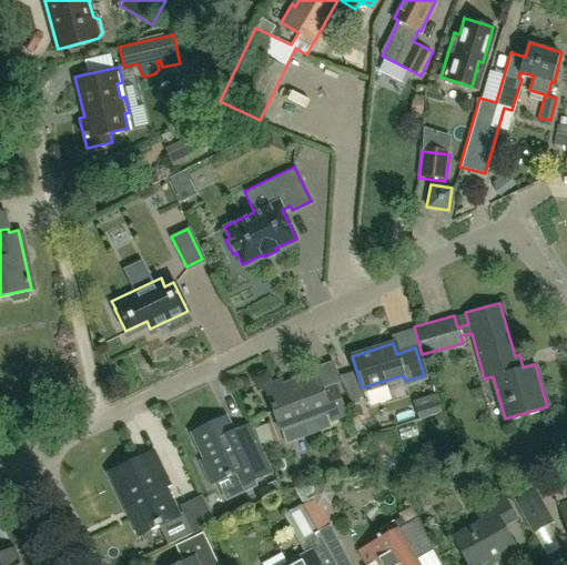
[(316,372),(292,381),(284,384),(282,379),(264,386),(273,411),(285,442),(330,425),(327,419),(344,413),(334,383),(322,387),(316,372)]
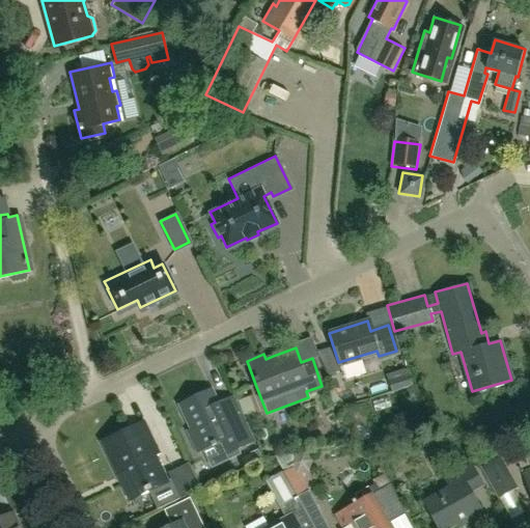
[(343,362),(347,381),(367,376),(362,357),(343,362)]
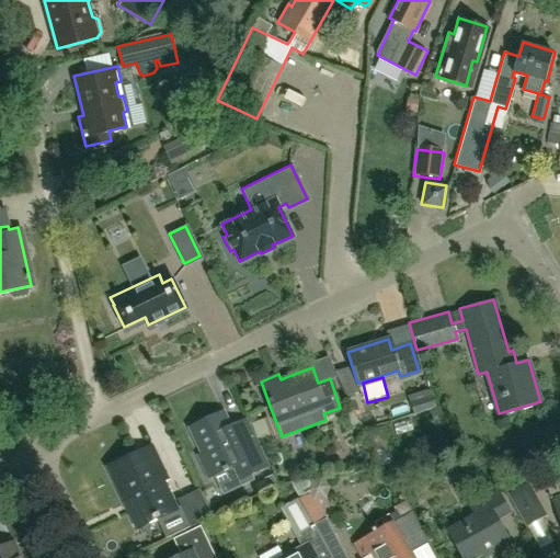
[(412,412),(435,406),(431,394),(409,400),(412,412)]
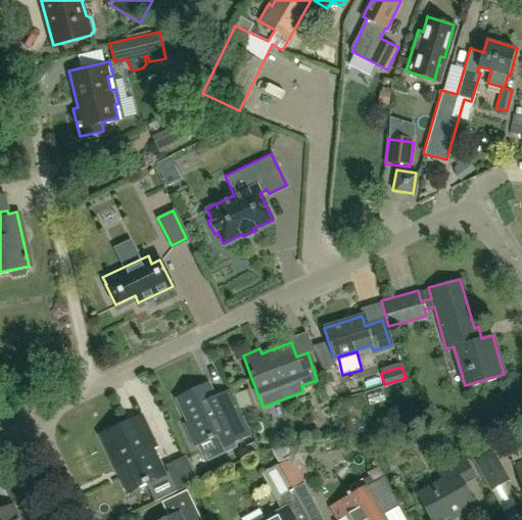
[(193,443),(204,438),(211,434),(219,448),(250,433),(228,389),(214,396),(206,382),(177,396),(189,421),(183,423),(193,443)]
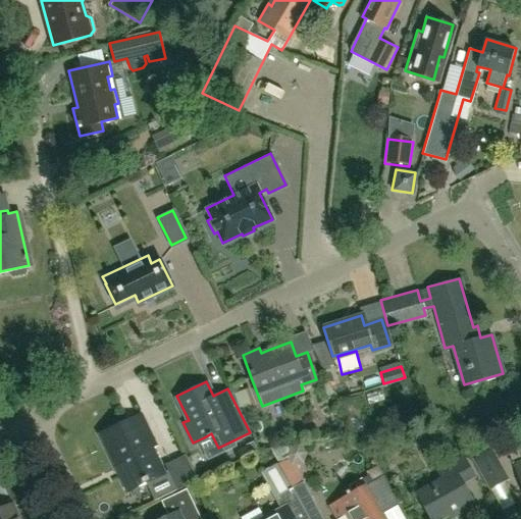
[(240,410),(254,404),(247,386),(232,392),(240,410)]
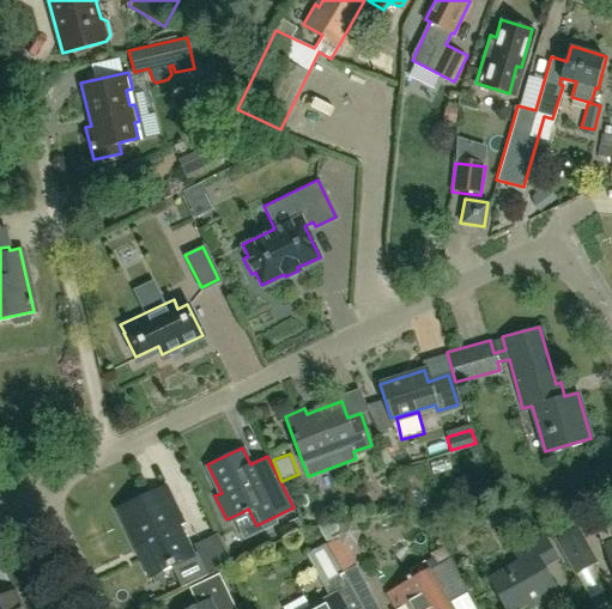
[(429,504),(419,463),(399,468),(400,470),(395,472),(399,485),(404,483),(408,503),(411,501),(412,509),(429,504)]
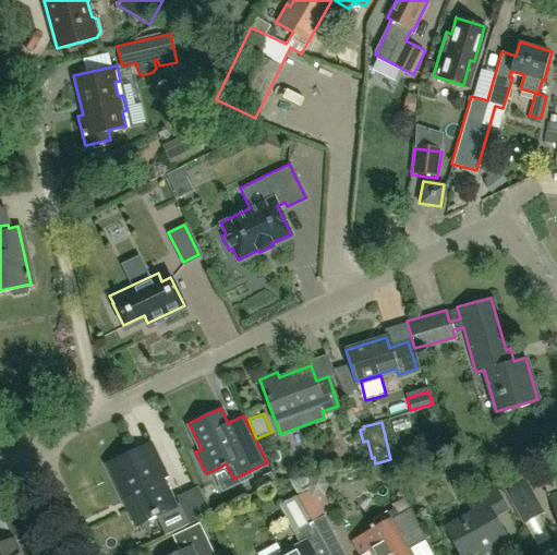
[(135,525),(174,505),(159,472),(162,471),(149,443),(106,463),(135,525)]
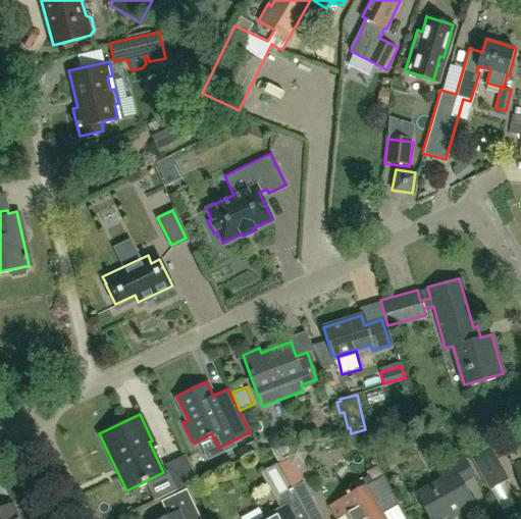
[(253,440),(245,444),(250,453),(257,450),(253,440)]
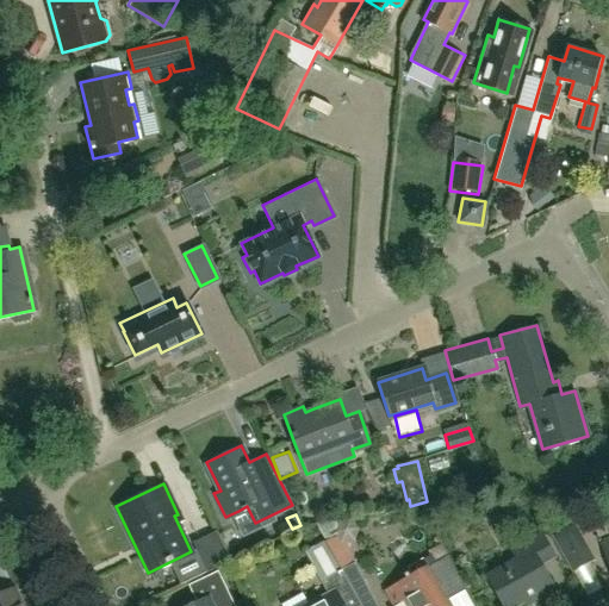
[(570,569),(592,556),(572,520),(550,533),(570,569)]
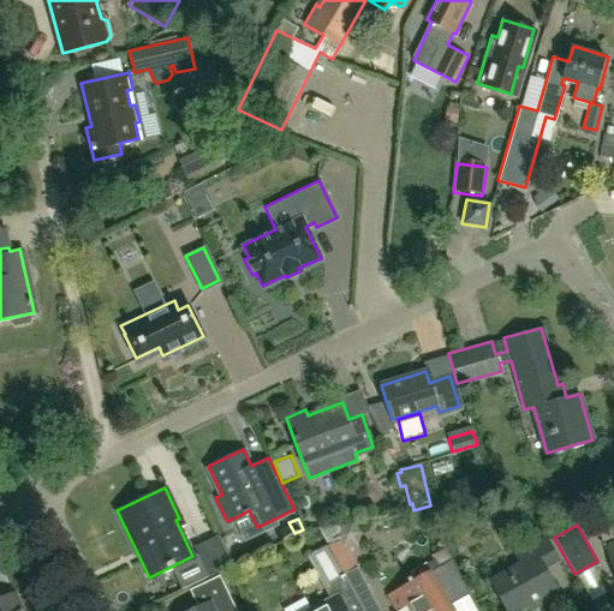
[(214,535),(192,545),(207,575),(213,573),(230,565),(216,539),(214,535)]
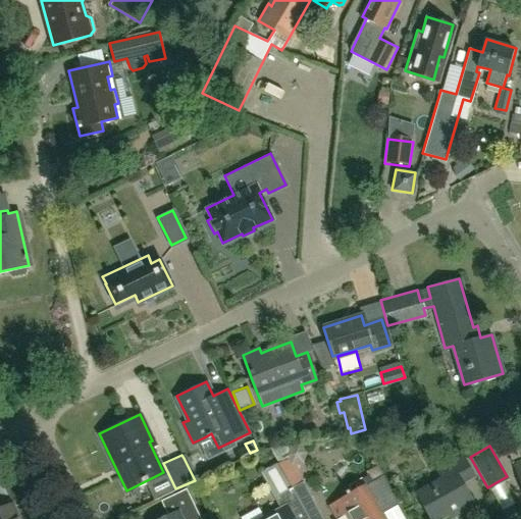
[(460,480),(472,473),(462,455),(435,470),(439,477),(415,490),(430,518),(436,518),(453,510),(455,514),(473,503),(460,480)]
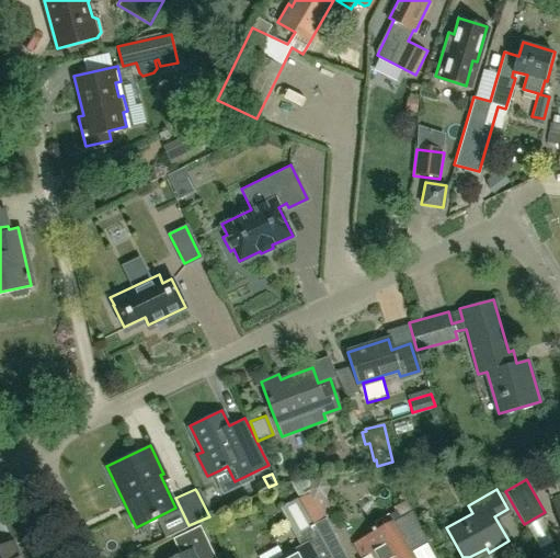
[(298,497),(312,523),(327,515),(317,500),(312,502),(307,492),(298,497)]
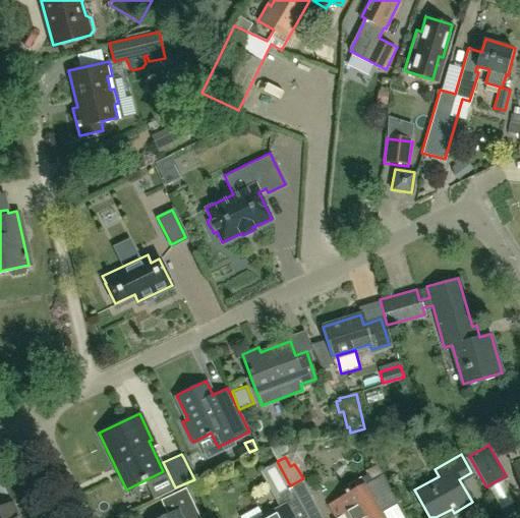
[(273,495),(279,507),(257,517),(304,517),(307,517),(290,485),(277,461),(276,460),(260,470),(273,495)]
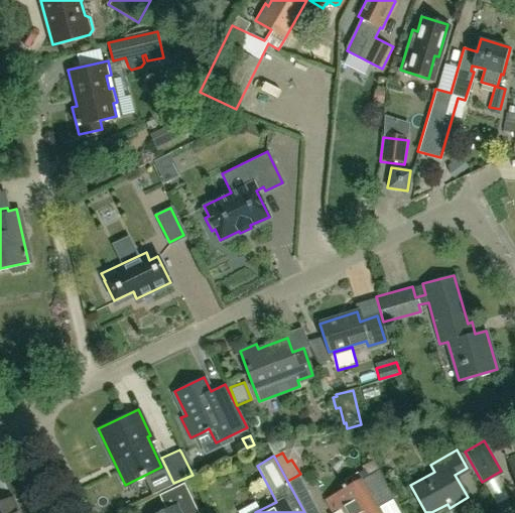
[(378,512),(371,500),(389,490),(378,470),(372,459),(361,465),(367,476),(361,479),(357,472),(344,479),(348,486),(325,499),(333,512),(341,507),(344,512),(378,512)]
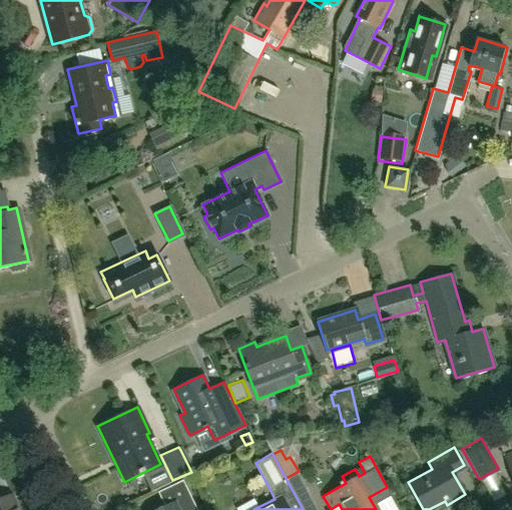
[(196,509),(197,509),(183,480),(160,491),(167,506),(159,509),(196,509)]
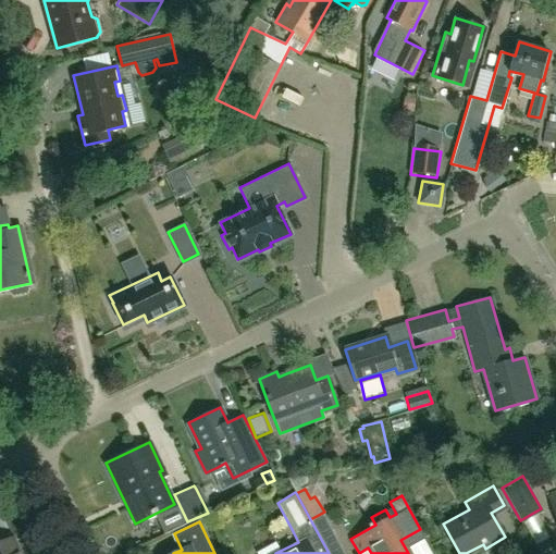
[(417,553),(431,553),(434,553),(424,534),(410,542),(417,553)]
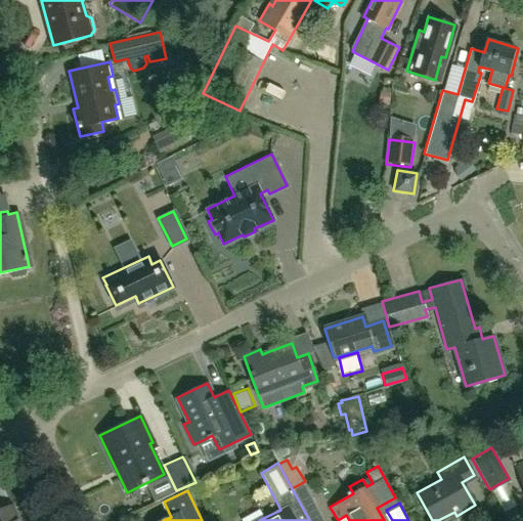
[(0,520),(19,520),(12,504),(0,510),(0,520)]
